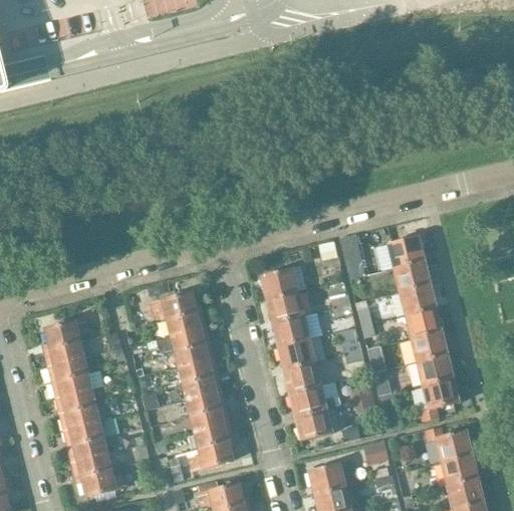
[(0,90),(5,89),(49,79),(49,77),(46,64),(43,53),(0,63),(0,90)]
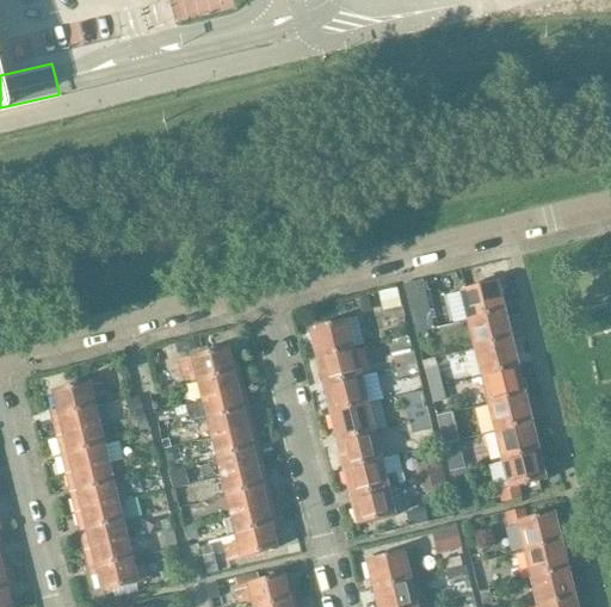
[(420,279),(403,283),(412,317),(415,332),(425,329),(433,328),(420,279)]
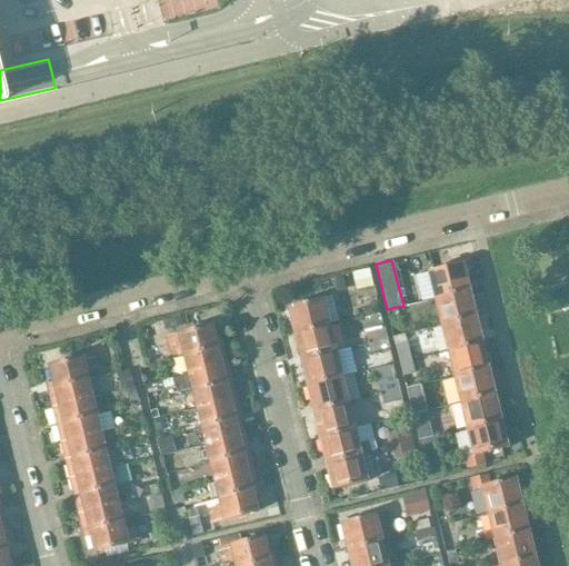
[(461,261),(428,270),(435,298),(469,289),(466,278),(469,275),(467,266),(462,265),(461,261)]
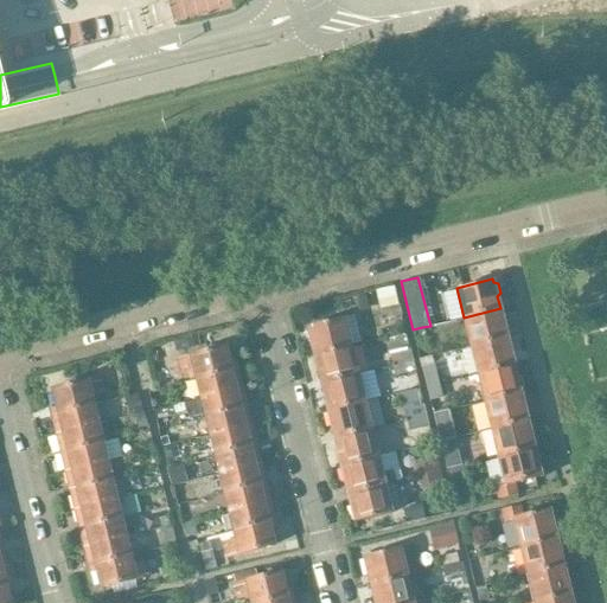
[(364,294),(352,296),(356,308),(368,306),(364,294)]
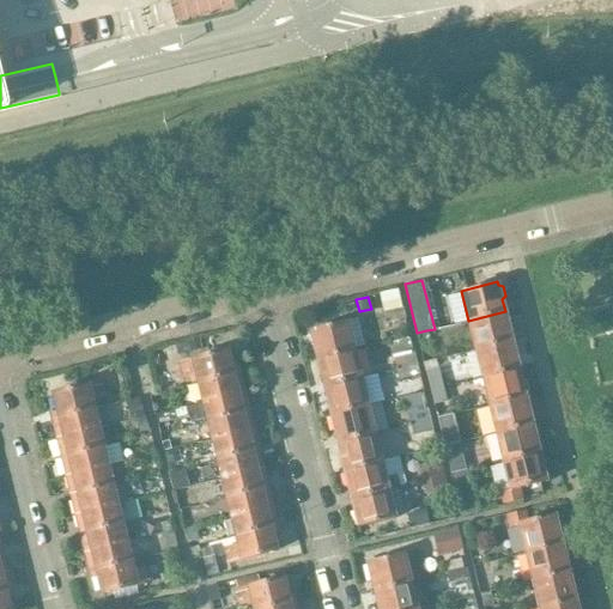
[(383,322),(405,316),(402,305),(383,310),(384,320),(383,320),(383,322)]
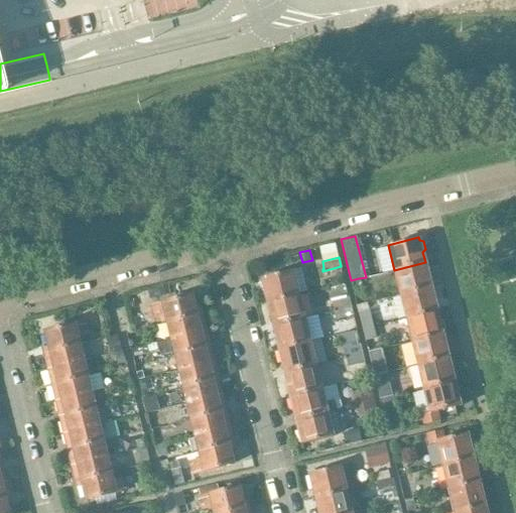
[(425,262),(394,270),(400,293),(430,285),(430,283),(433,281),(430,273),(427,272),(425,262)]
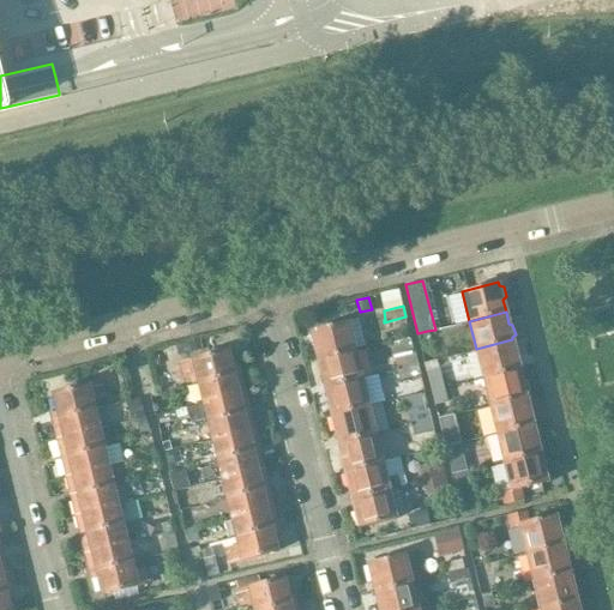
[(347,320),(309,328),(317,358),(354,349),(347,320)]
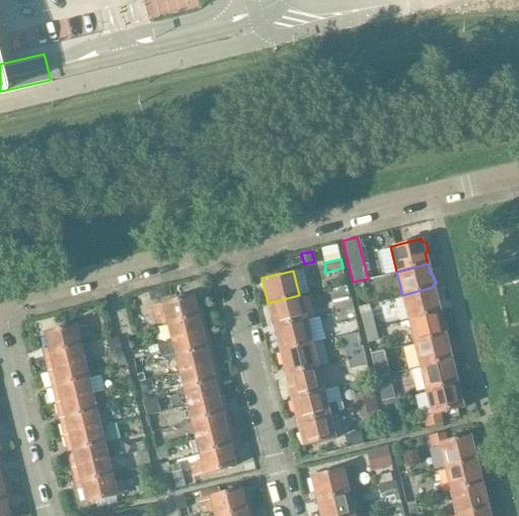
[(361,280),(353,282),(356,294),(364,292),(361,280)]
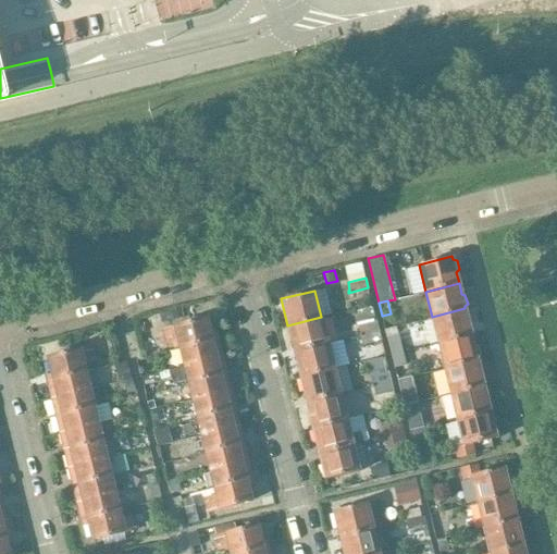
[(465,308),(432,317),(437,343),(471,334),(469,323),(471,320),(469,311),(466,310),(465,308)]
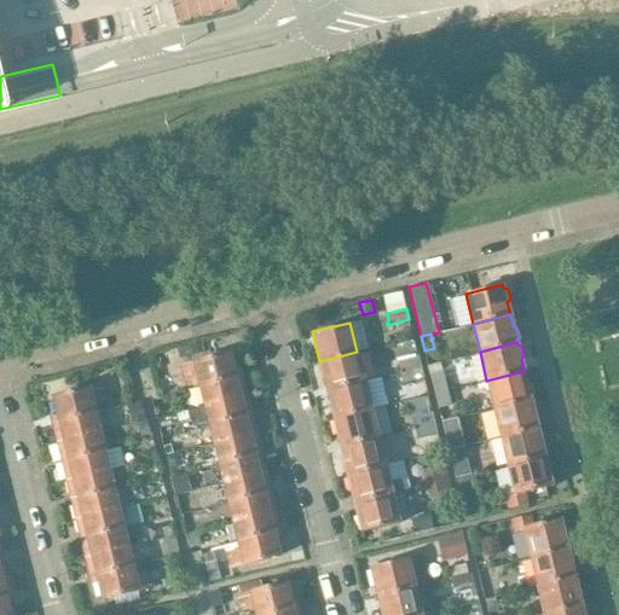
[(357,352),(319,361),(327,389),(364,379),(357,352)]
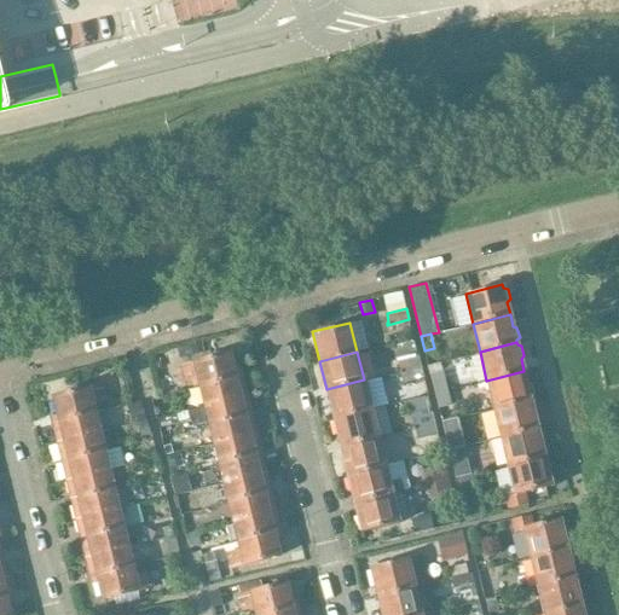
[(229,353),(180,364),(184,378),(197,375),(200,384),(235,376),(229,353)]
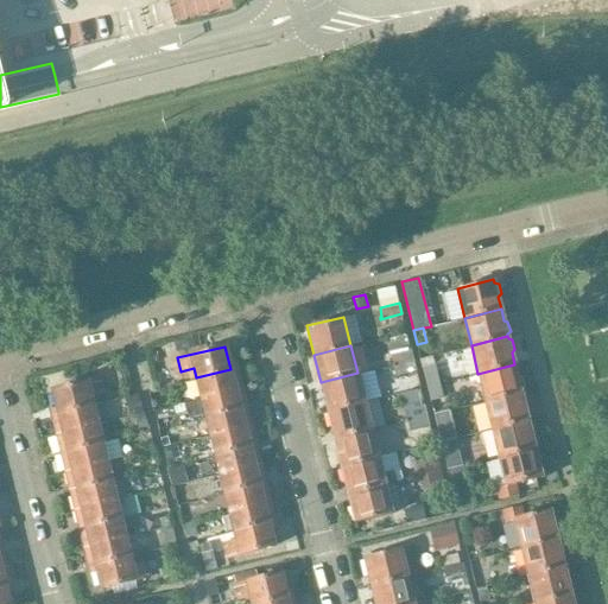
[(391,363),(392,364),(413,358),(411,349),(391,354),(393,362),(391,363)]
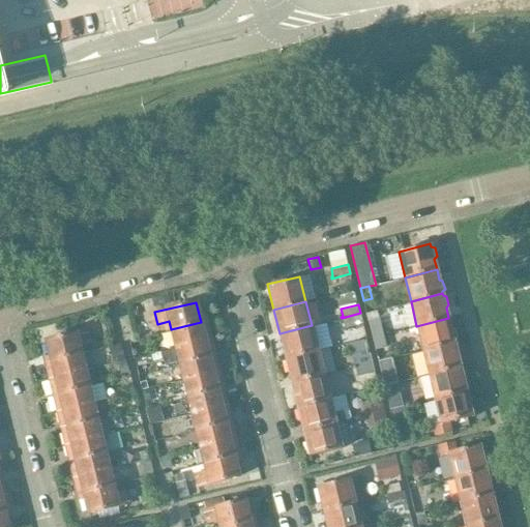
[(380,334),(379,328),(381,328),(377,310),(366,312),(370,324),(372,337),(380,334)]
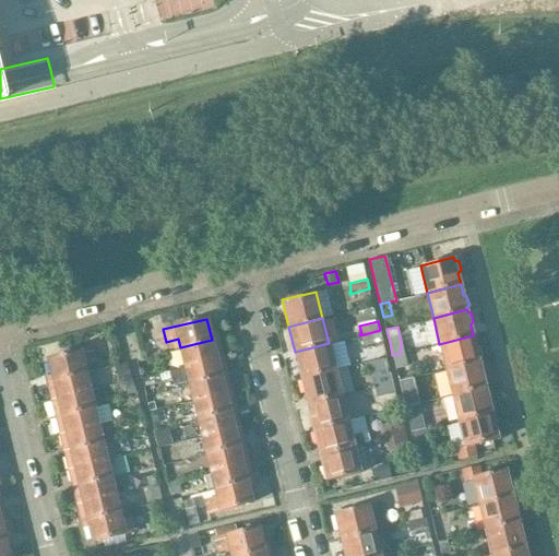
[(380,330),(360,335),(360,336),(361,336),(364,344),(382,340),(380,330)]
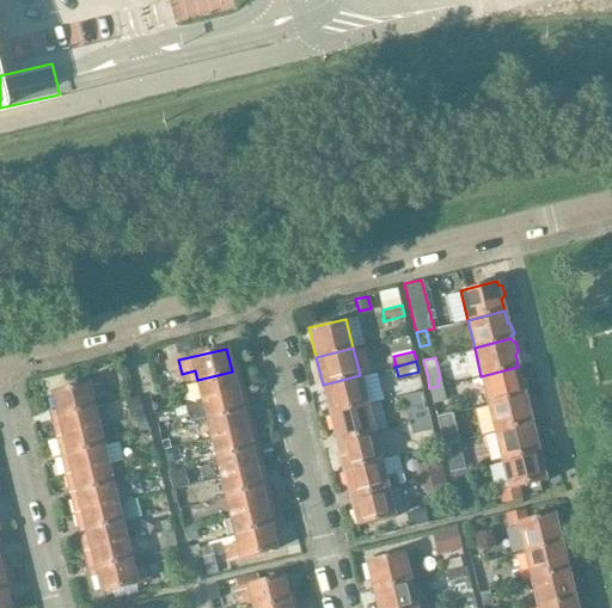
[(518,367),(481,376),(488,404),(525,394),(524,392),(527,388),(525,379),(520,378),(518,367)]
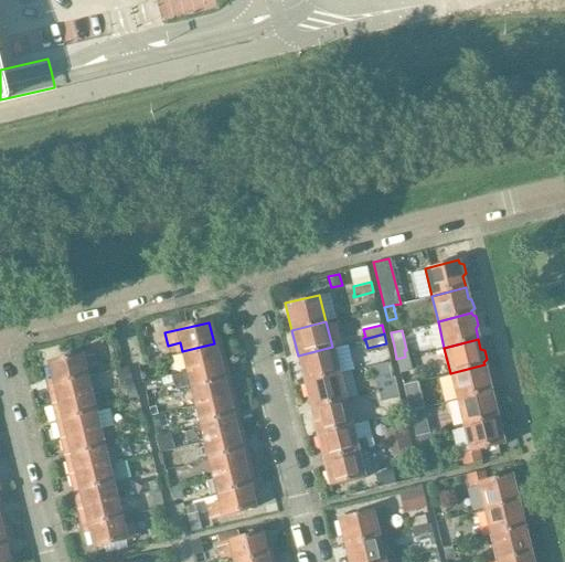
[(214,343),(182,351),(188,371),(225,362),(220,342),(214,343)]
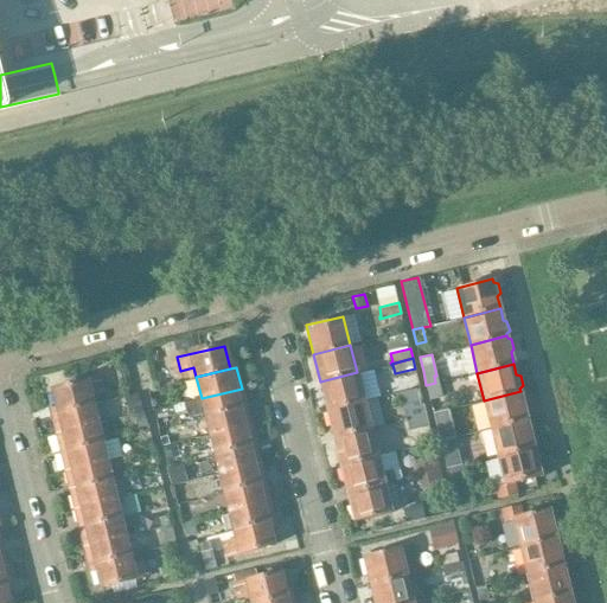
[(357,372),(320,382),(327,409),(364,401),(357,372)]
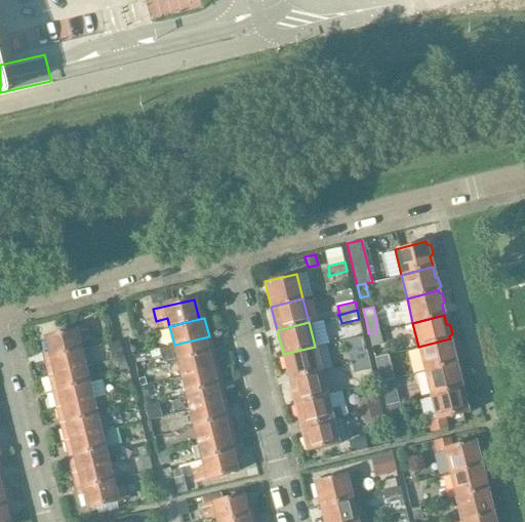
[(85,326),(45,335),(50,356),(79,349),(77,340),(88,337),(85,326)]
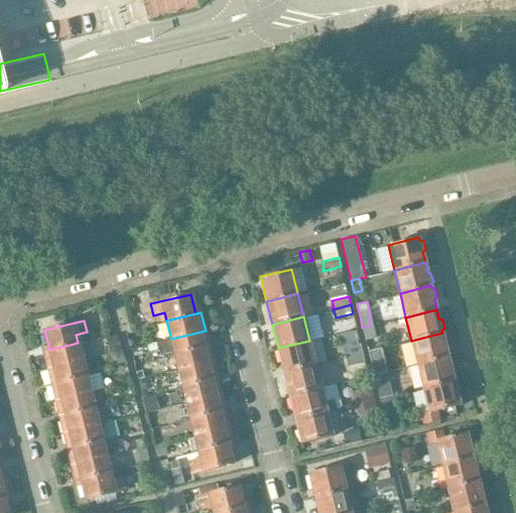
[(370,326),(362,328),(365,339),(373,338),(370,326)]
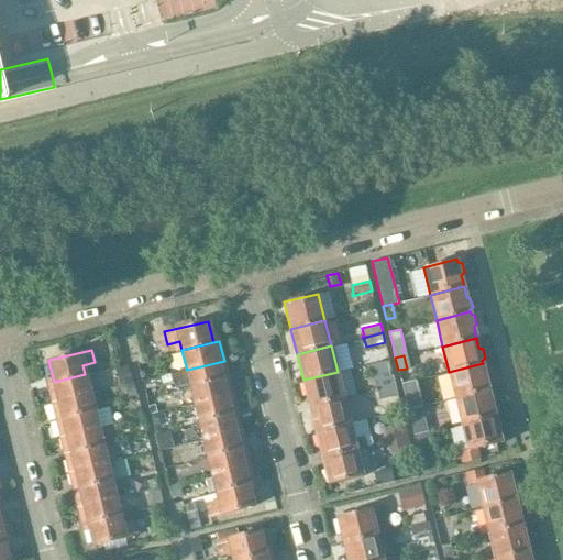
[(224,361),(187,370),(191,388),(228,379),(224,361)]
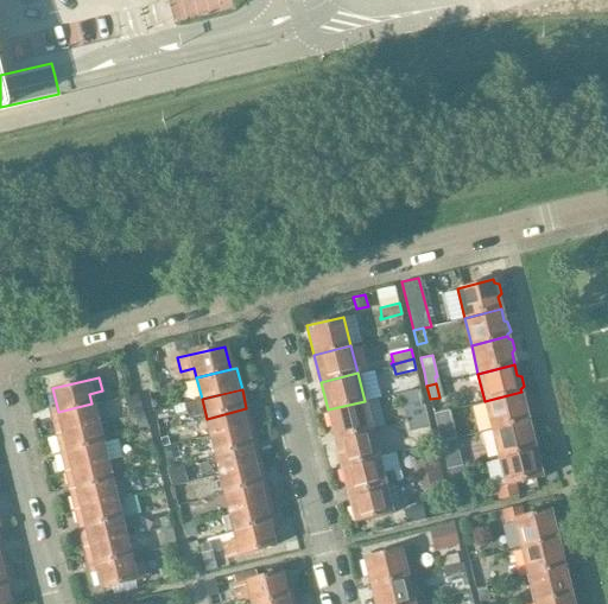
[(131,394),(125,395),(130,417),(137,415),(145,413),(139,392),(131,394)]
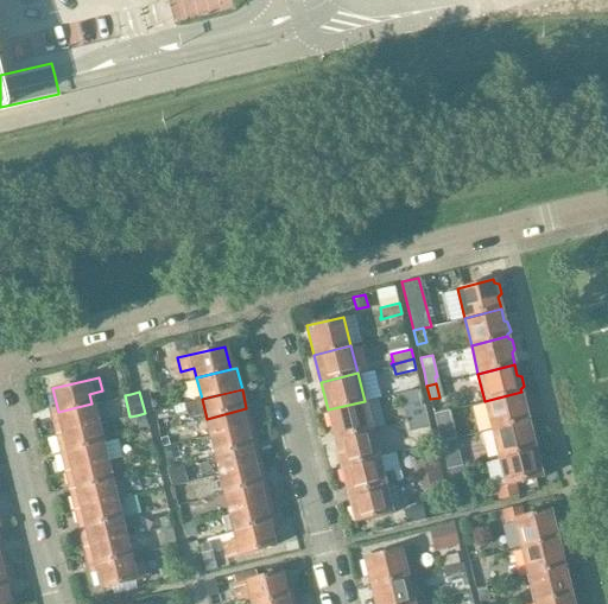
[(521,392),(485,401),(492,428),(529,420),(525,407),(529,405),(526,394),(521,393),(521,392)]
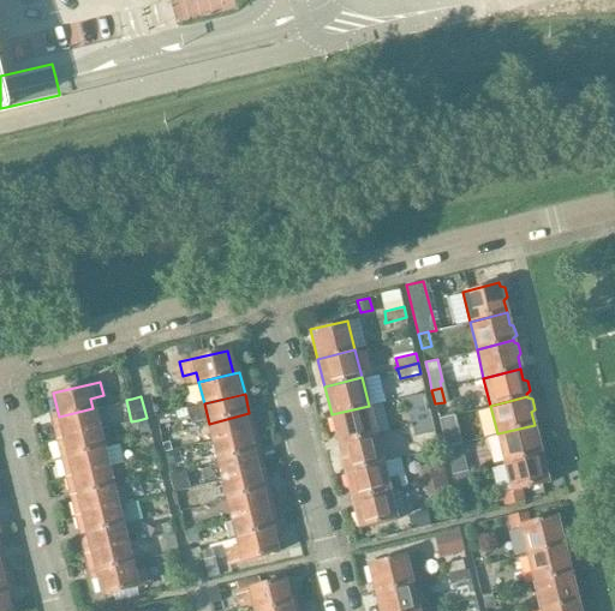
[(201,405),(187,408),(190,420),(203,417),(201,405)]
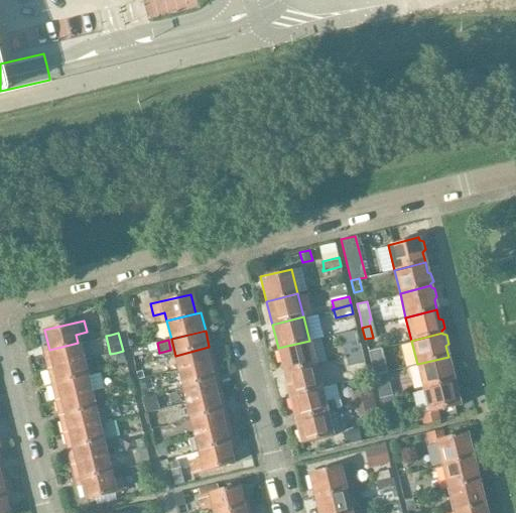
[(309,341),(278,348),(283,371),(314,363),(309,341)]
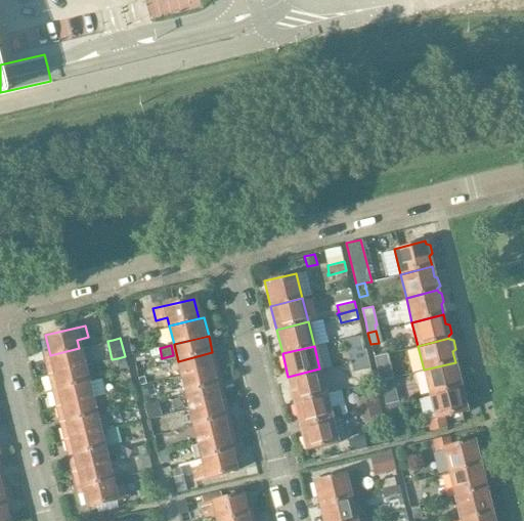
[(50,355),(45,356),(49,375),(84,366),(79,348),(50,355)]
